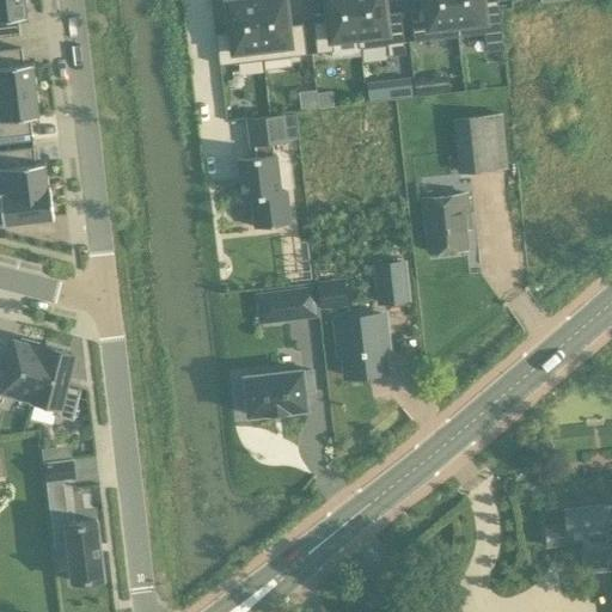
[(0,0),(0,36),(19,34),(17,18),(28,17),(28,16),(25,16),(23,0),(0,0)]
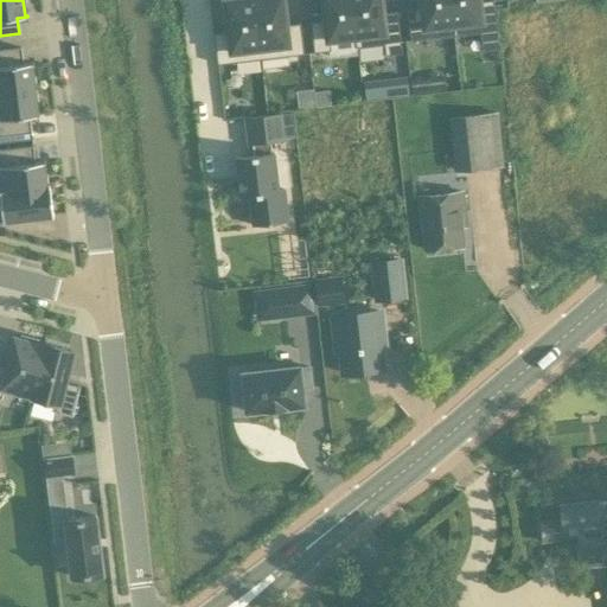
[(224,0),(228,32),(213,33),(217,64),(260,59),(253,0),(227,0),(224,0)]
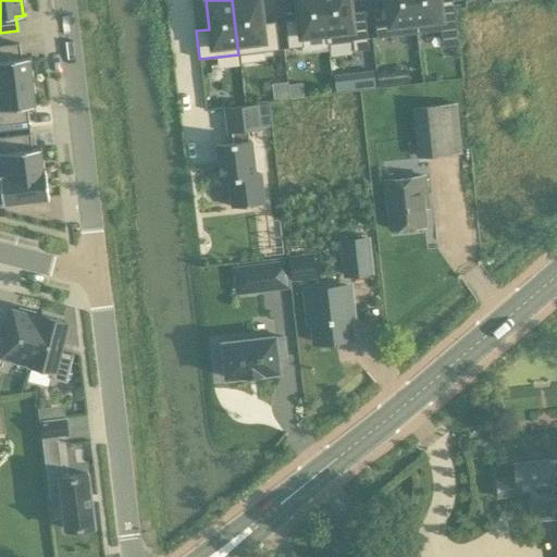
[(232,0),(238,54),(279,50),(275,22),(262,23),(259,0),(232,0)]
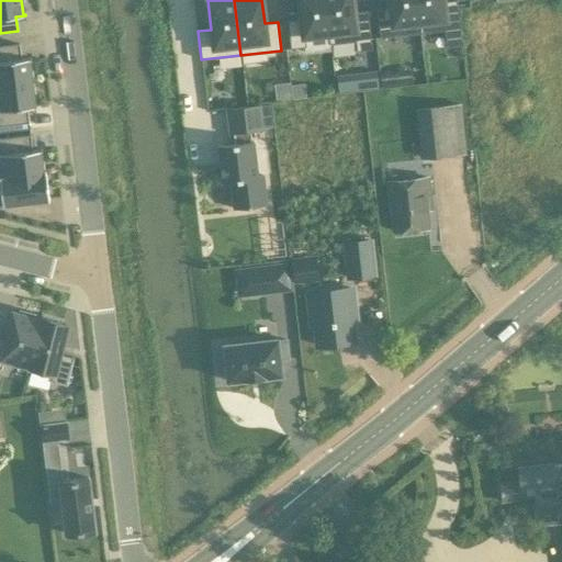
[(299,0),(301,19),(288,21),(291,48),(304,47),(303,35),(328,32),(325,0),(299,0)]
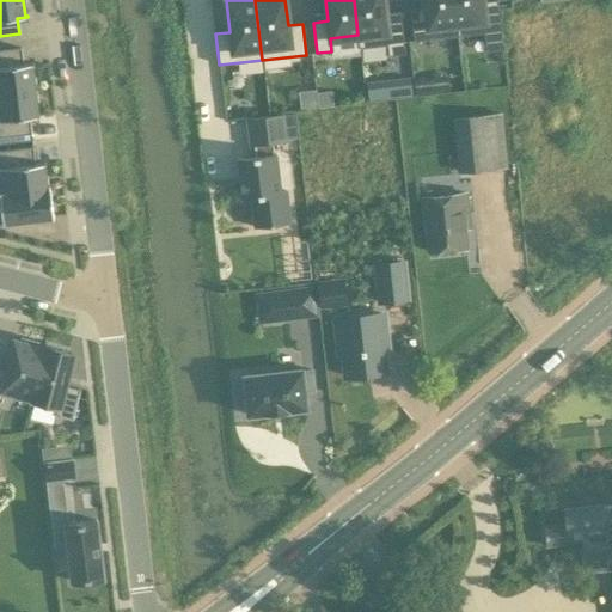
[(354,0),(357,35),(360,48),(387,44),(389,55),(404,53),(399,12),(385,13),(383,0),(354,0)]
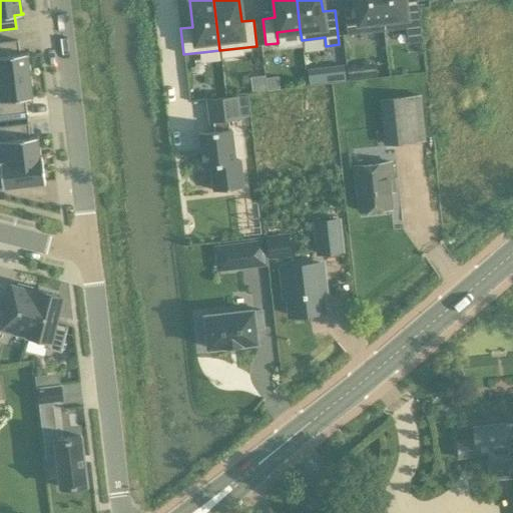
[(383,30),(379,0),(355,0),(357,7),(344,9),(347,35),(383,30)]
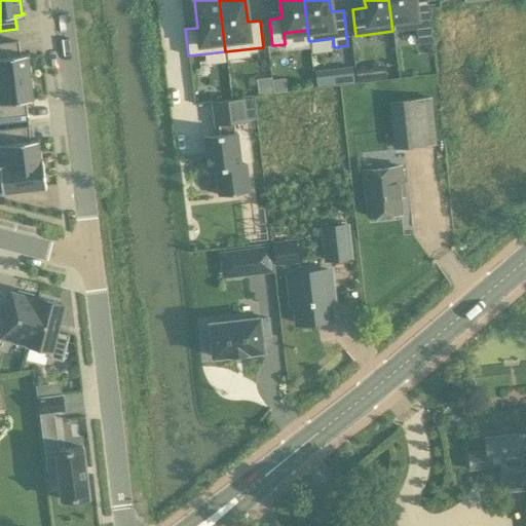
[(388,0),(392,31),(416,29),(418,44),(433,43),(427,0),(415,2),(414,0),(388,0)]
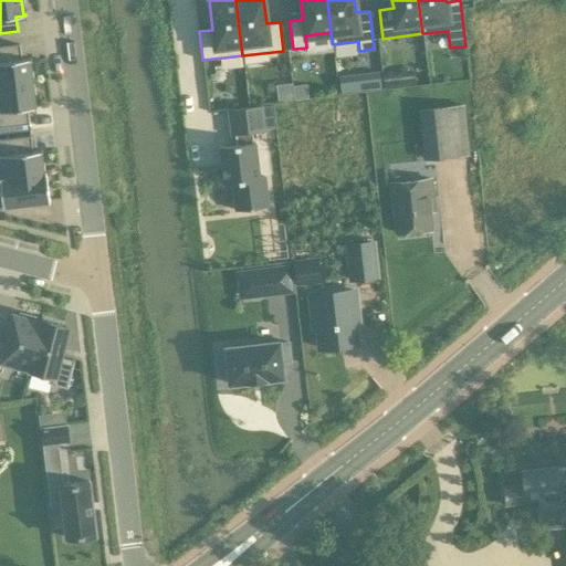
[(0,86),(32,83),(29,60),(31,60),(30,58),(21,59),(19,44),(0,46),(0,86)]
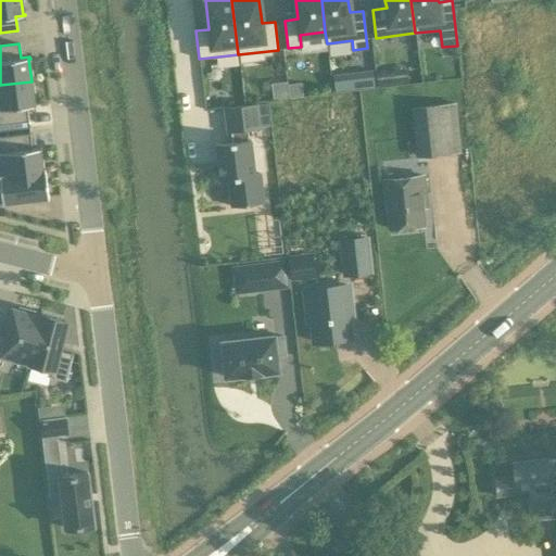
[(390,85),(388,72),(375,73),(377,86),(390,85)]
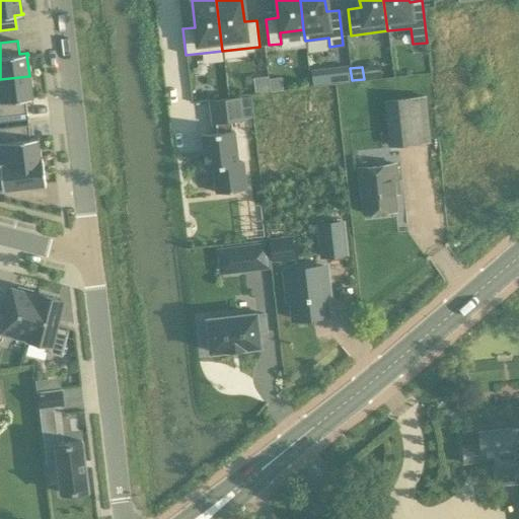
[(350,80),(349,68),(337,70),(338,82),(350,80)]
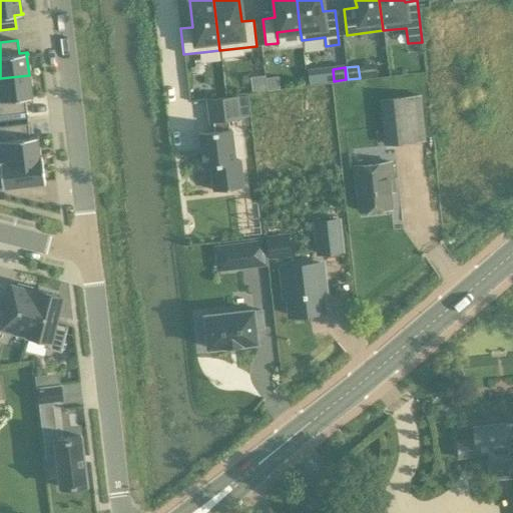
[(308,84),(320,82),(319,70),(307,72),(308,84)]
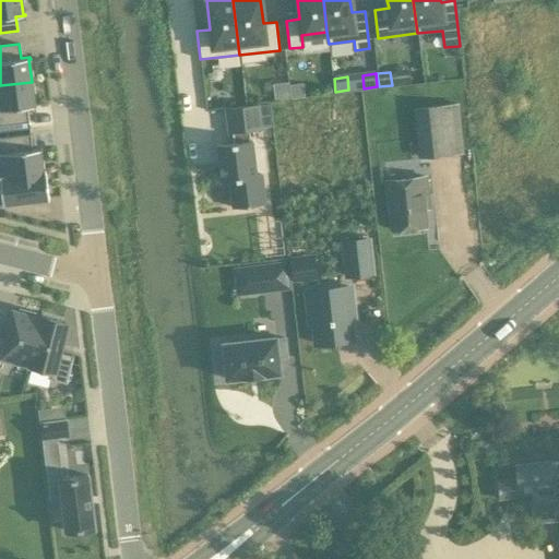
[(0,85),(0,125),(28,121),(26,107),(36,106),(36,105),(34,105),(32,82),(0,85)]
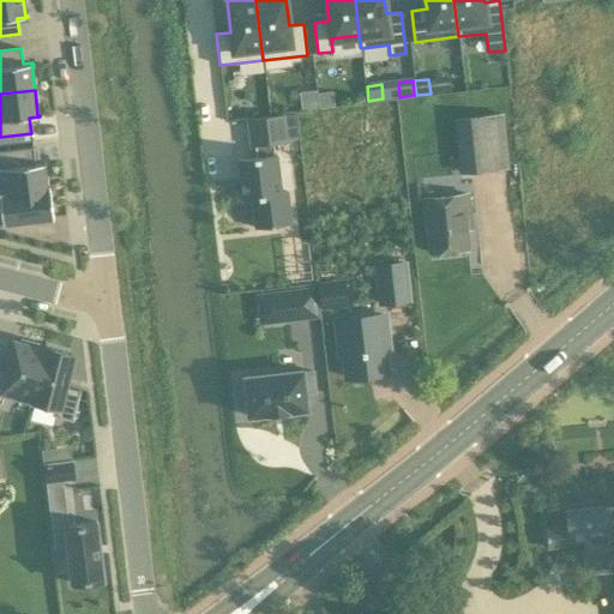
[(318,95),(317,90),(300,91),(302,108),(319,107),(318,95)]
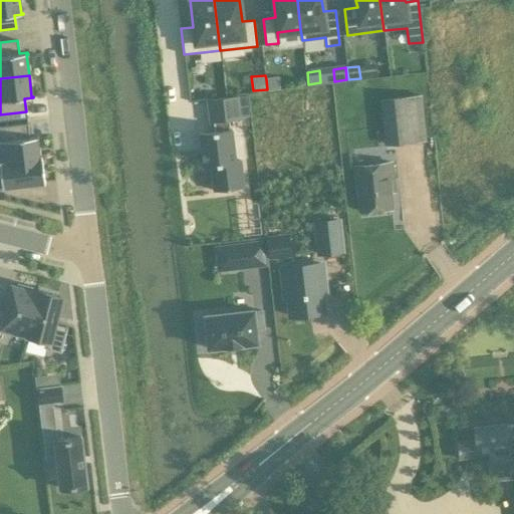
[(279,77),(266,79),(267,89),(267,91),(280,90),(279,77)]
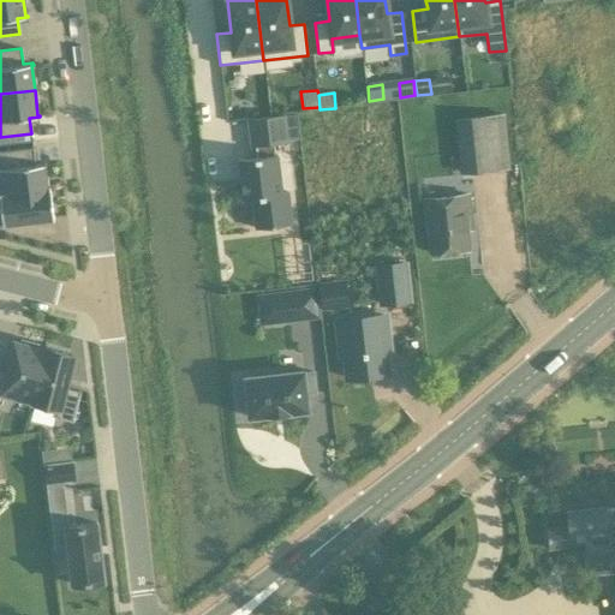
[(454,119),(459,173),(509,168),(503,113),(454,119)]
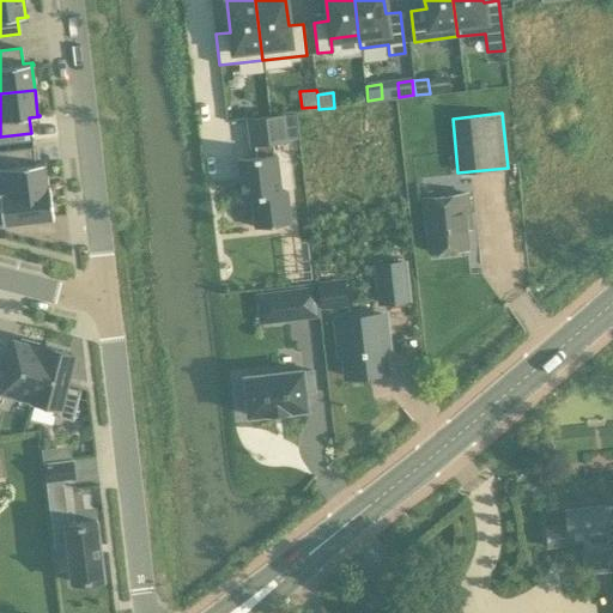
[(256,156),(238,158),(243,199),(253,198),(256,228),(290,224),(286,190),(280,192),(275,153),(274,153),(273,144),(286,141),(283,114),(247,119),(250,146),(255,145),(256,156)]
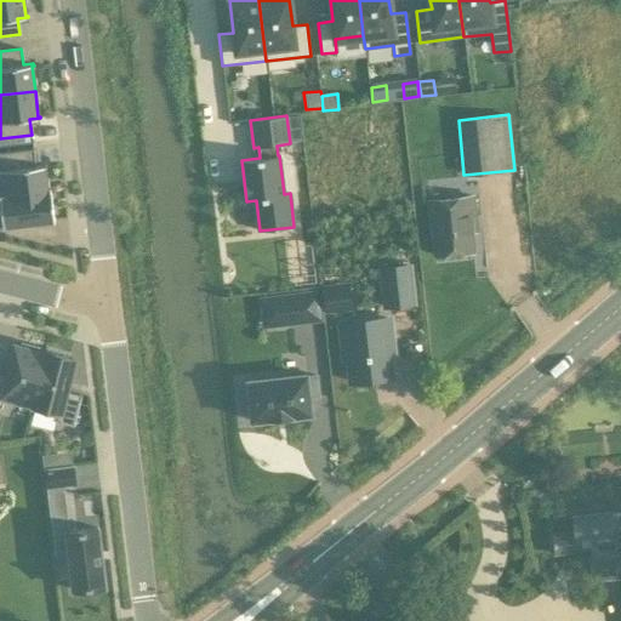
[(47,192),(44,167),(46,166),(45,165),(35,166),(33,149),(0,153),(0,197),(10,197),(47,192)]
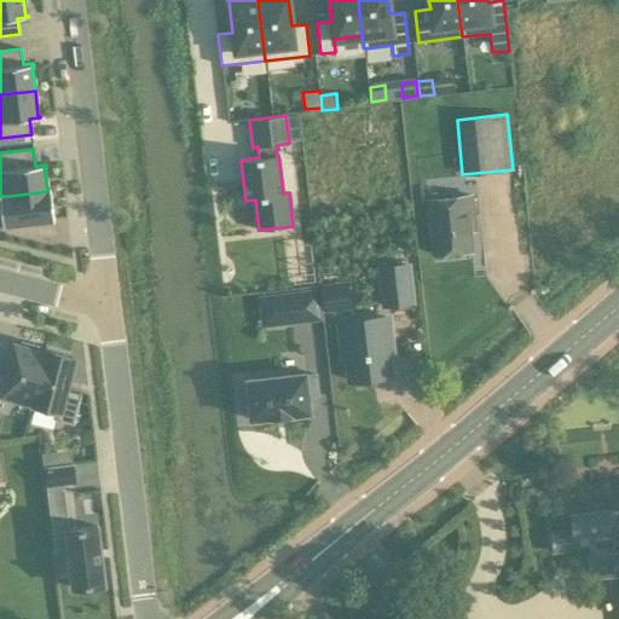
[(48,190),(47,191),(10,196),(0,196),(0,203),(3,227),(5,227),(5,225),(52,220),(52,221),(55,221),(50,189),(48,189),(48,190)]
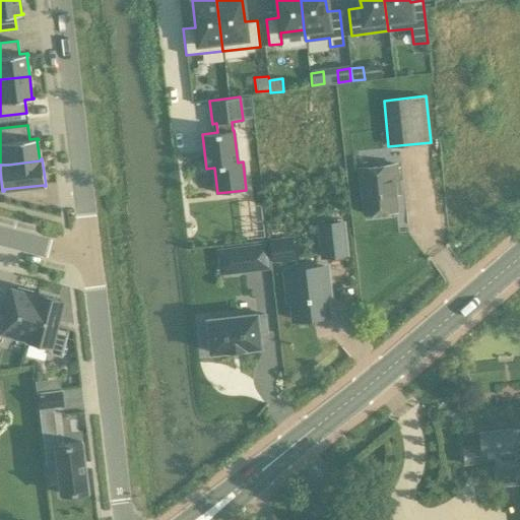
[(396,165),(358,168),(363,213),(396,210),(393,182),(397,182),(396,165)]
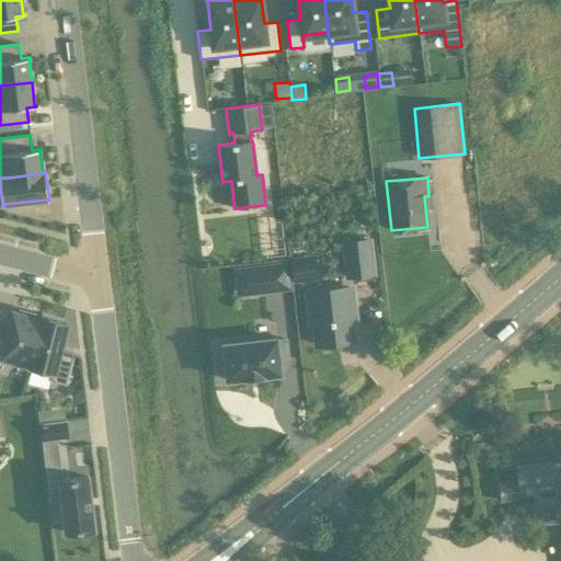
[(369,240),(344,242),(348,277),(373,275),(369,240)]
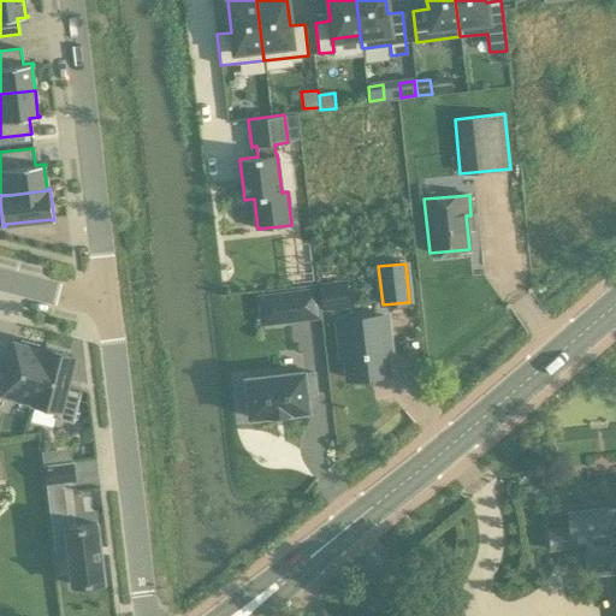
[(332,284),(320,285),(323,309),(336,308),(332,284)]
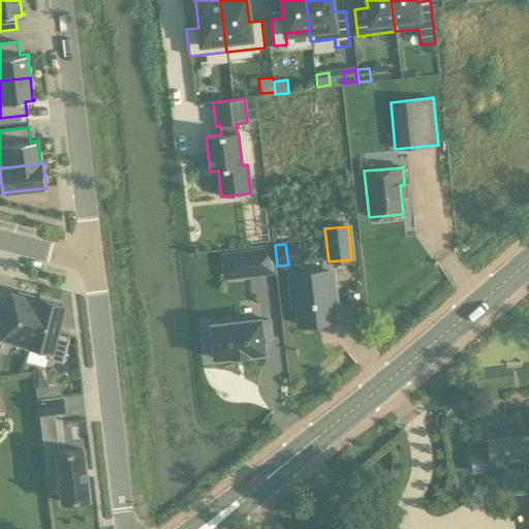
[(247,251),(234,252),(237,277),(249,276),(247,251)]
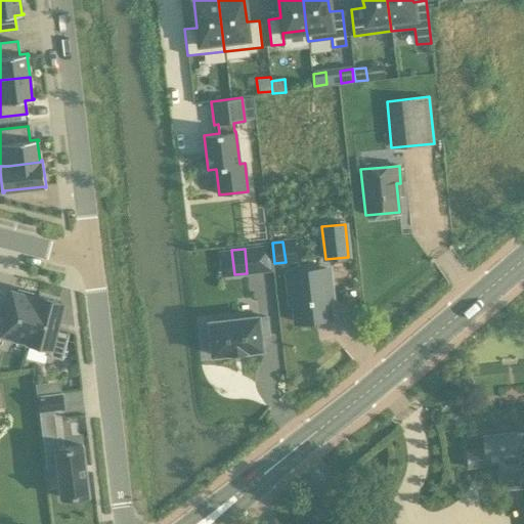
[(328,269),(288,274),(291,306),(295,305),(297,322),(330,318),(326,291),(331,290),(328,269)]
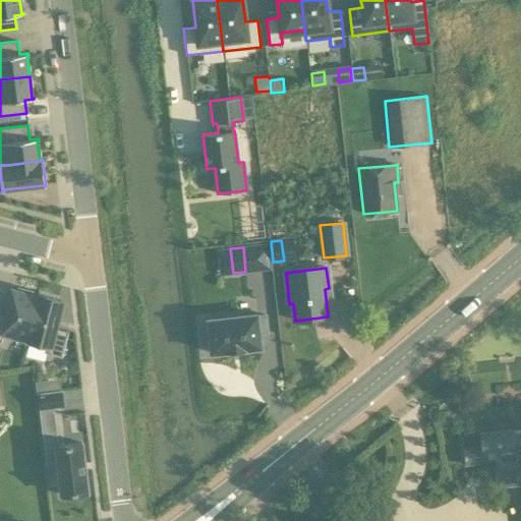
[(0,313),(0,341),(1,342),(2,337),(24,343),(24,344),(25,344),(29,332),(38,296),(34,295),(34,292),(17,288),(16,290),(12,289),(6,315),(0,313)]
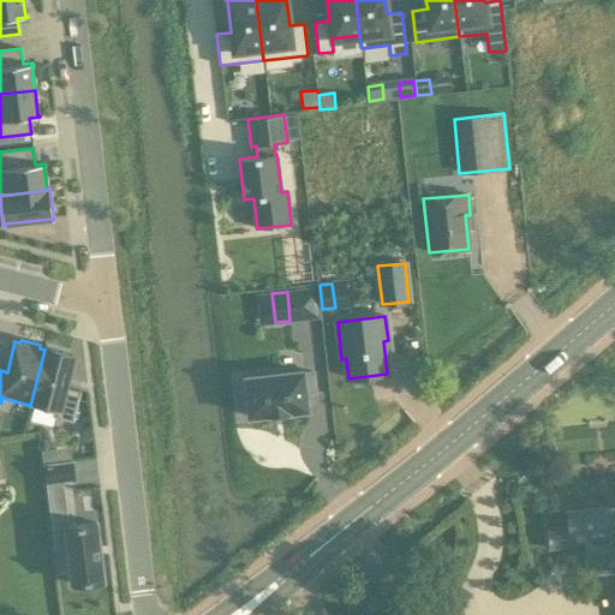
[(34,392),(30,406),(57,413),(55,417),(72,422),(81,392),(65,388),(73,356),(47,348),(46,350),(45,350),(34,392)]
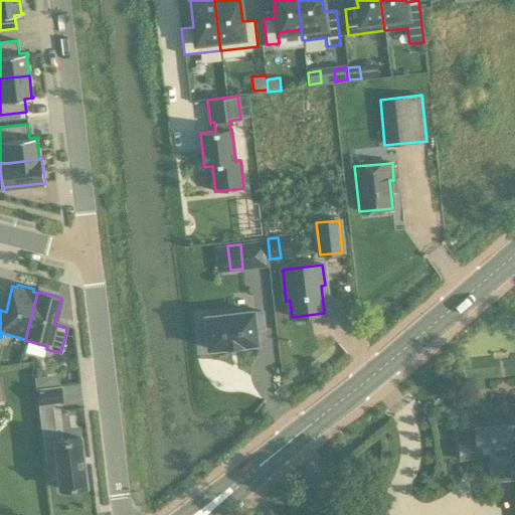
[(207,332),(204,333),(205,345),(208,345),(209,347),(209,349),(210,349),(225,347),(241,345),(255,343),(255,344),(258,343),(258,342),(255,329),(265,328),(263,312),(253,313),(253,311),(252,311),(252,312),(207,317),(205,317),(205,318),(206,318),(207,332)]
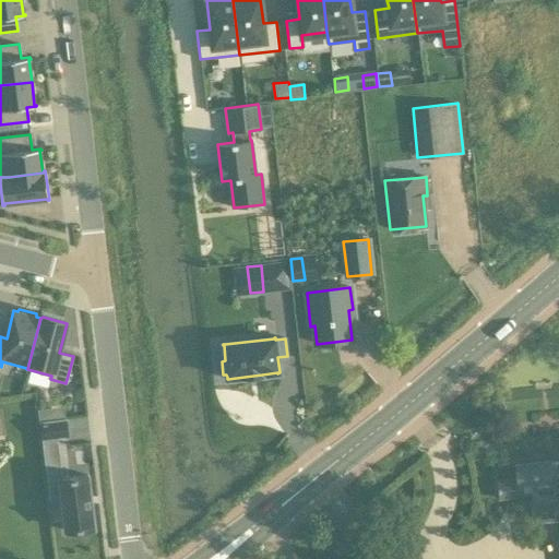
[(66,418),(39,421),(42,439),(68,436),(66,418)]
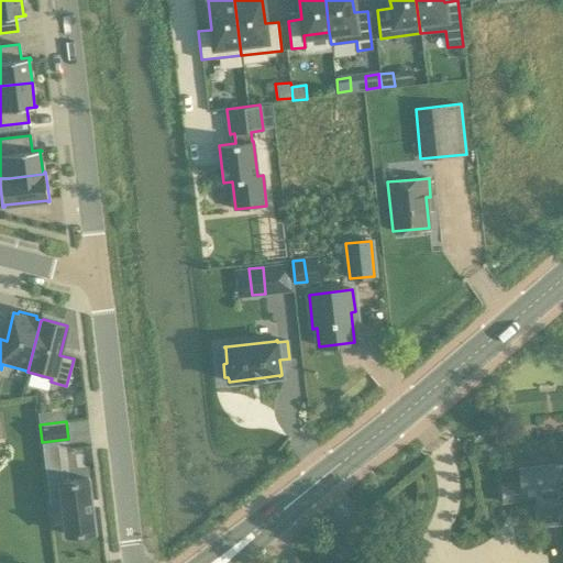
[(519,483),(499,485),(501,503),(533,499),(534,509),(562,505),(562,456),(559,457),(560,463),(517,468),(519,483)]
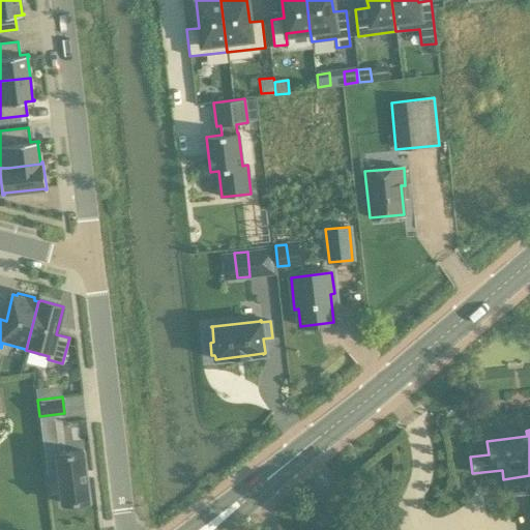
[(56,441),(42,443),(46,472),(58,471),(62,503),(89,500),(87,482),(87,481),(86,469),(85,469),(83,450),(68,452),(58,453),(56,441)]
